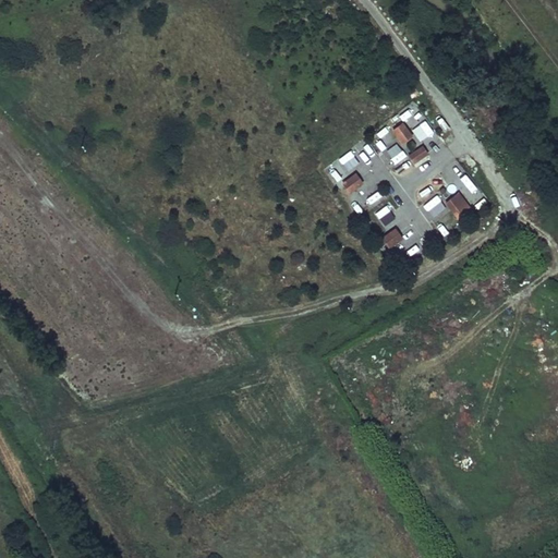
[(401,123),(393,129),(398,135),(407,130),(401,123)]
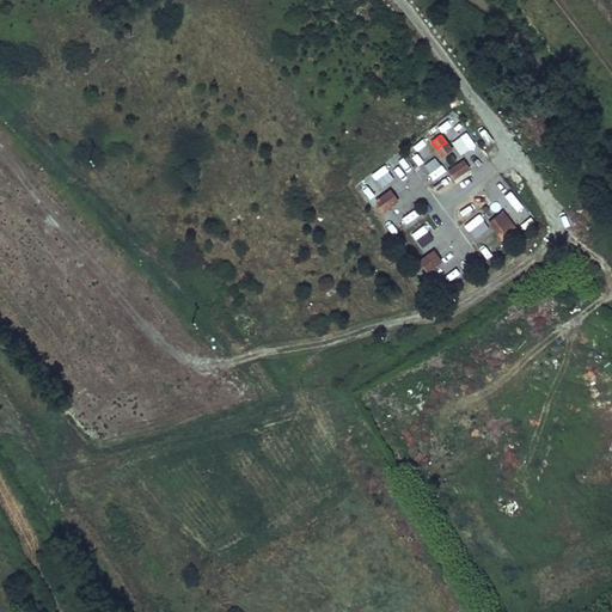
[(442,155),(451,150),(446,142),(436,148),(442,155)]
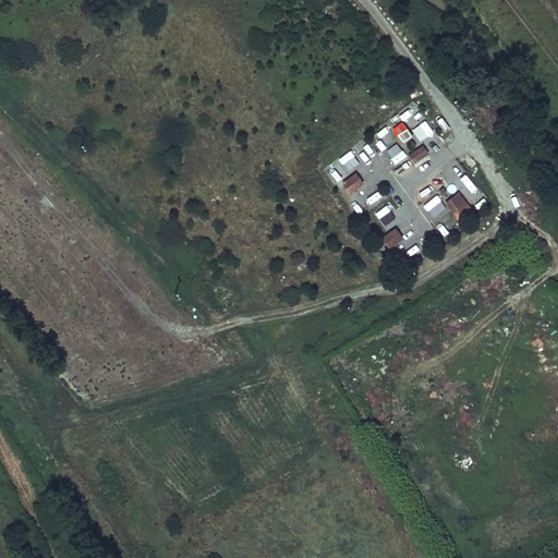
[(390,135),(377,144),(392,166),(405,157),(390,135)]
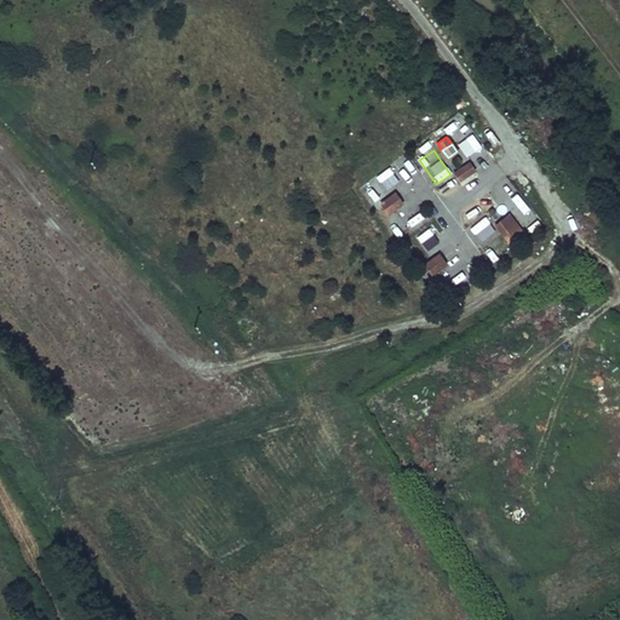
[(453,172),(459,179),(475,170),(470,161),(453,172)]
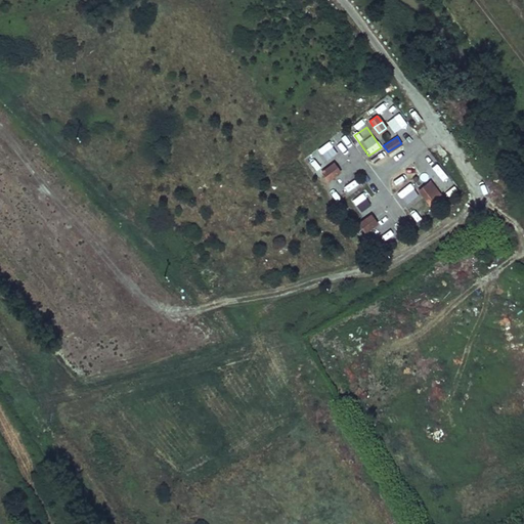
[(463,148),(457,154),(468,165),(474,160),(463,148)]
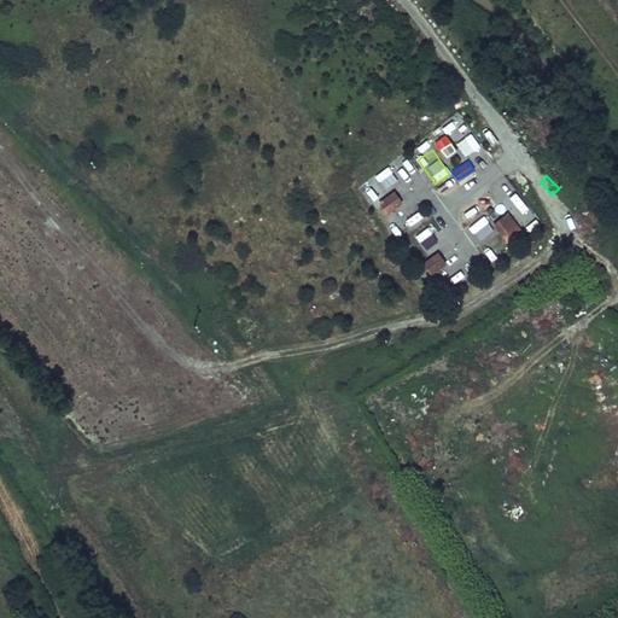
[(516,190),(508,194),(517,209),(524,205),(516,190)]
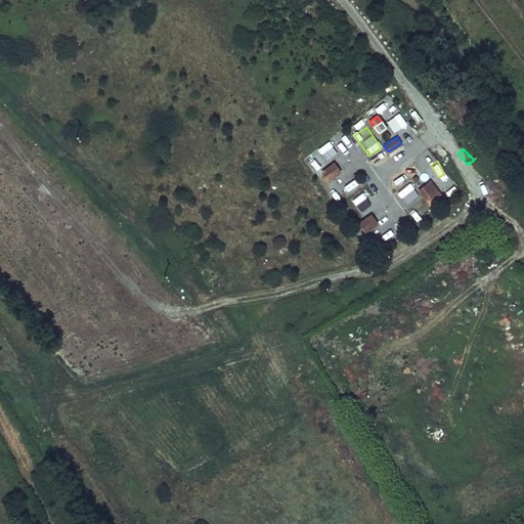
[(340,171),(334,163),(328,168),(334,175),(340,171)]
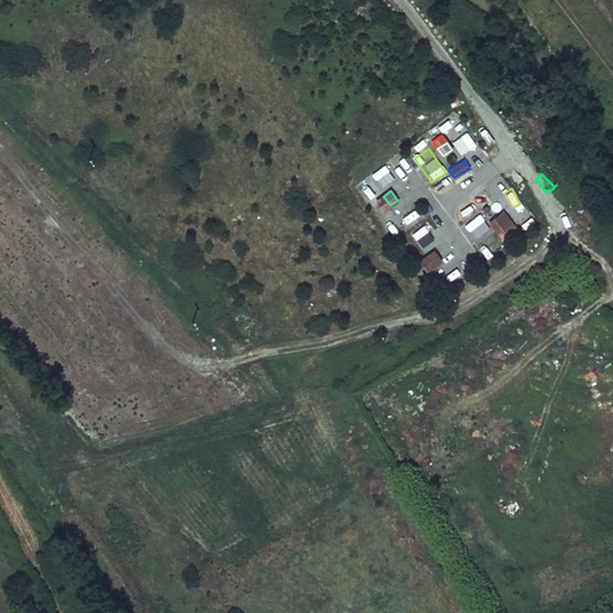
[(545,217),(552,211),(539,195),(532,201),(545,217)]
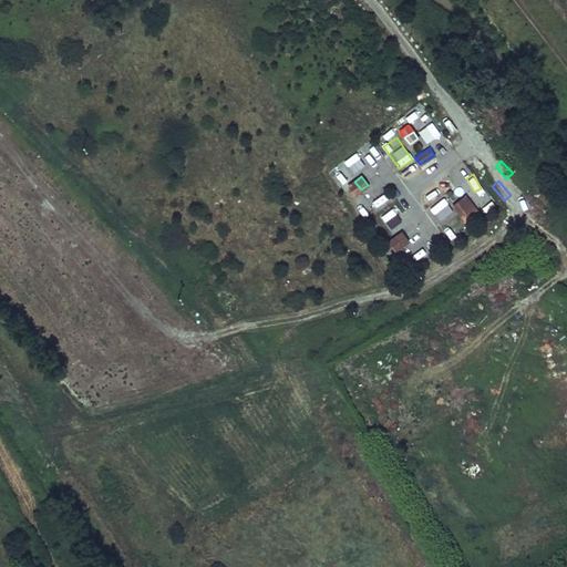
[(348,186),(354,195),(361,189),(354,182),(348,186)]
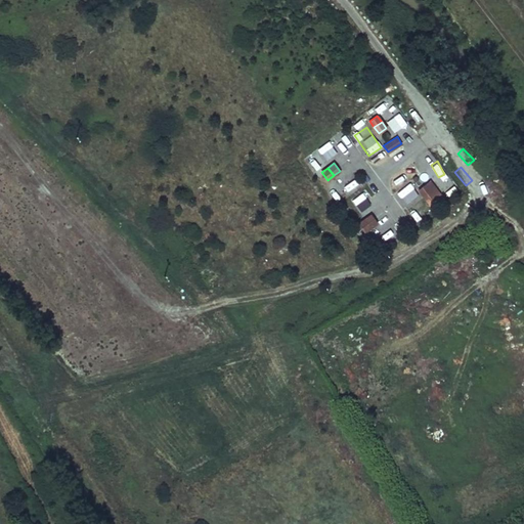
[(352,174),(338,183),(347,195),(360,186),(352,174)]
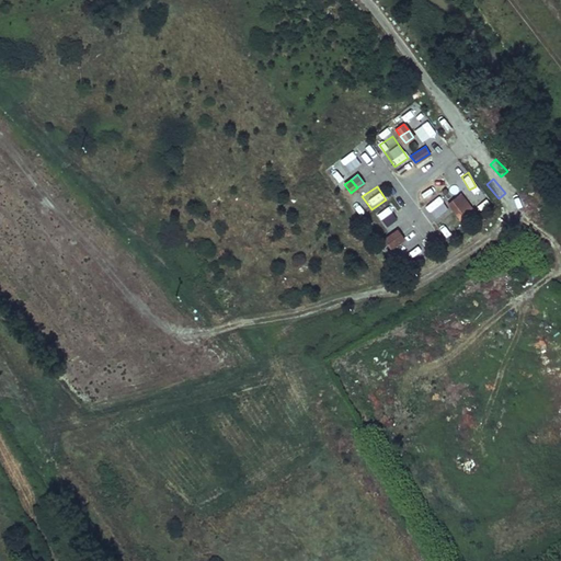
[(480,191),(471,196),(480,208),(488,203),(480,191)]
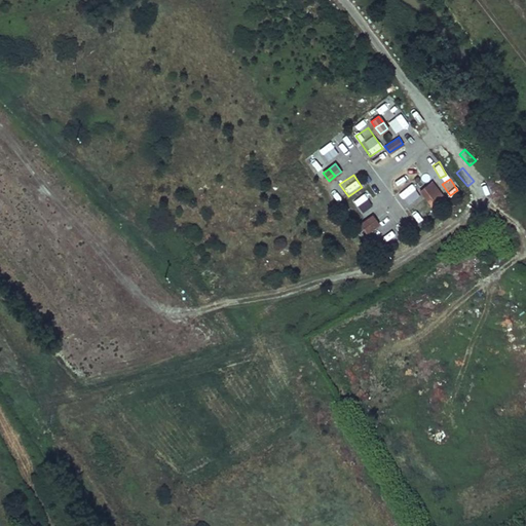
[(443,196),(430,182),(420,191),(427,199),(430,196),(428,193),(433,190),(440,198),(443,196)]
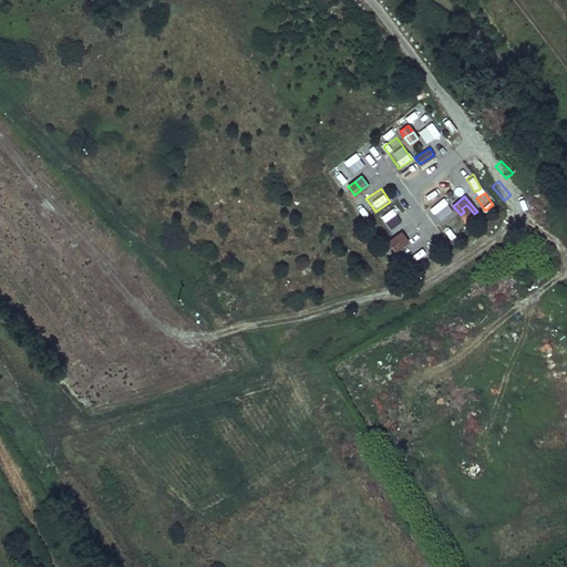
[(436,223),(453,214),(445,199),(428,208),(436,223)]
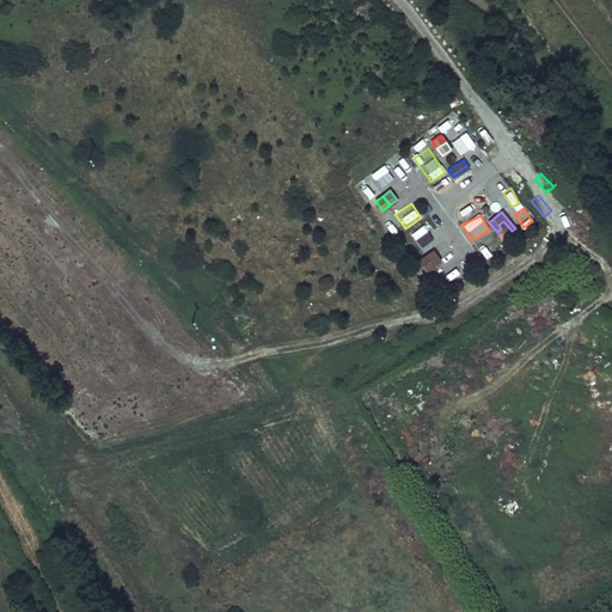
[(497,232),(502,238),(512,231),(503,221),(499,225),(501,228),(497,232)]
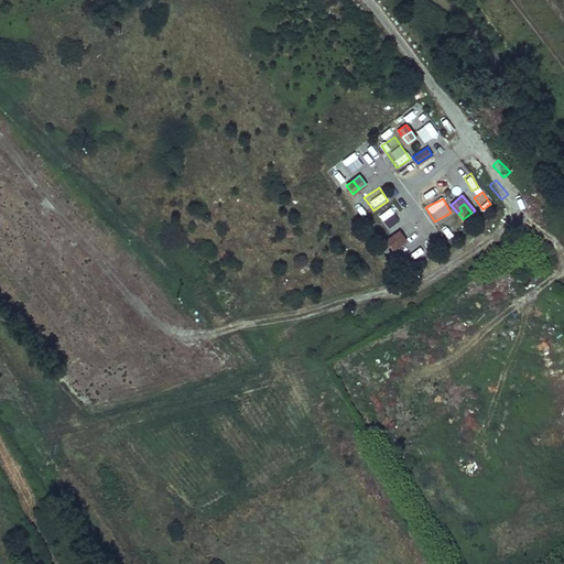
[(386,235),(391,230),(382,218),(376,223),(386,235)]
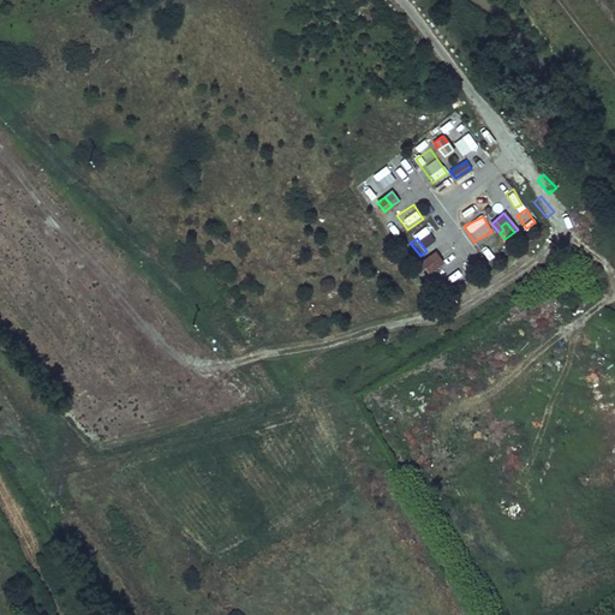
[(442,262),(435,252),(428,257),(434,267),(442,262)]
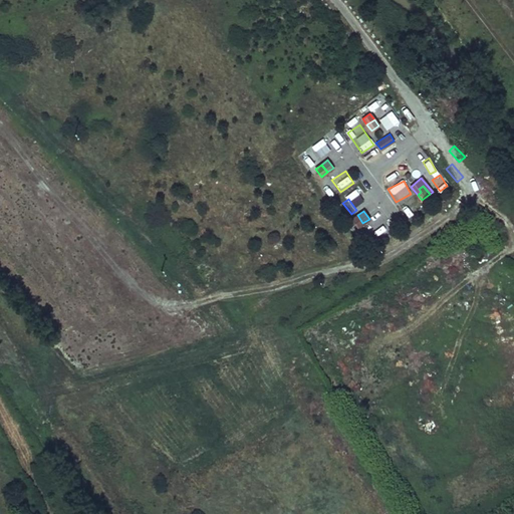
[(351,219),(356,227),(362,223),(357,215),(351,219)]
